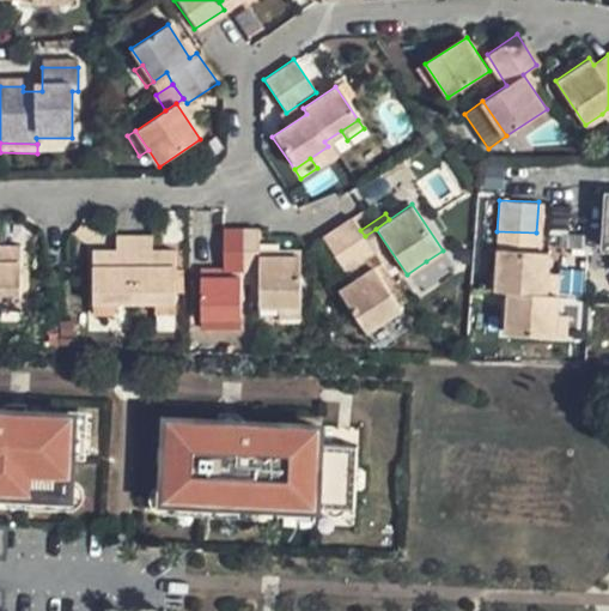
[(385,266),(351,217),(321,237),(345,271),(351,267),(358,278),(352,282),(340,290),(369,331),(402,307),(379,274),(378,272),(385,266)]
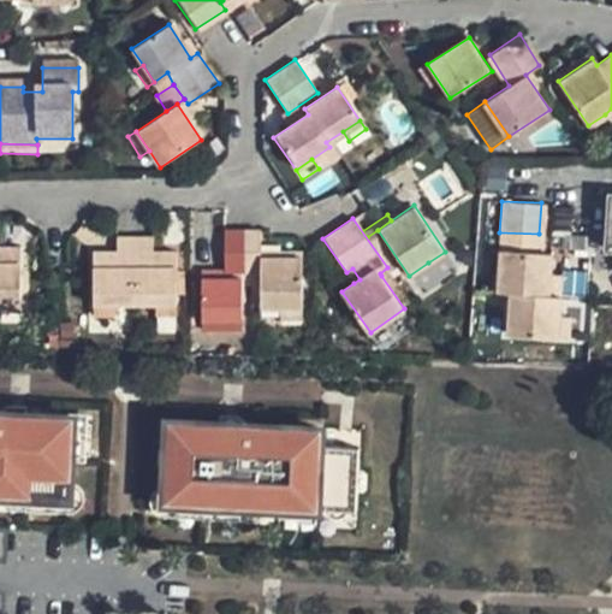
[(242,271),(260,271),(260,307),(281,307),(301,307),(301,258),(260,259),(260,248),(260,230),(224,230),(224,271),(242,271)]
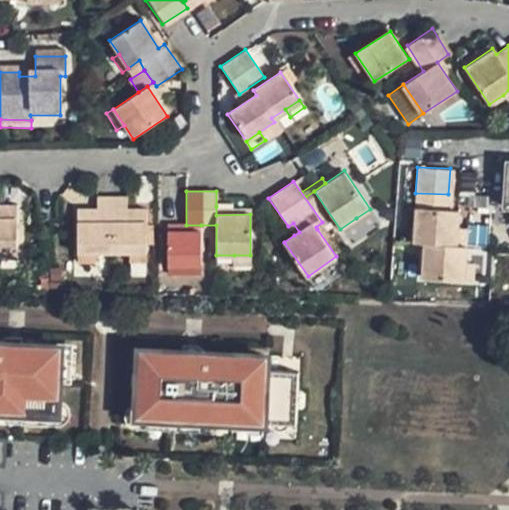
[(414,205),(448,206),(448,194),(415,193),(414,205)]
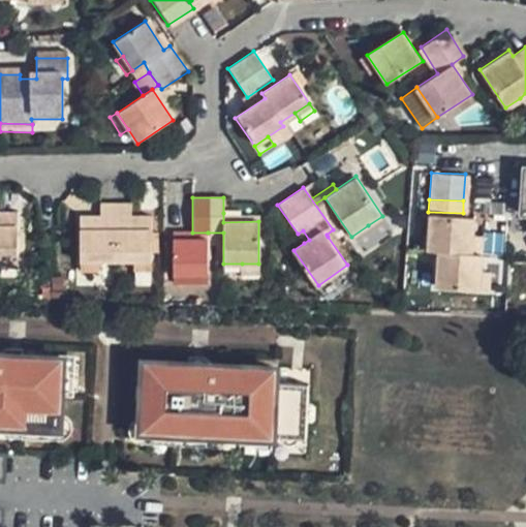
[(133,261),(152,261),(151,250),(151,233),(151,218),(132,218),(132,204),(99,205),(99,218),(80,218),(80,262),(99,262),(133,261)]
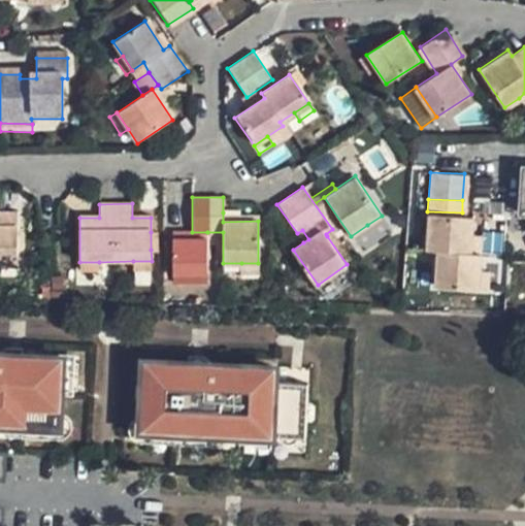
[(468,251),(470,212),(462,212),(427,211),(426,249),(437,249),(435,283),(479,286),(481,252),(468,251)]
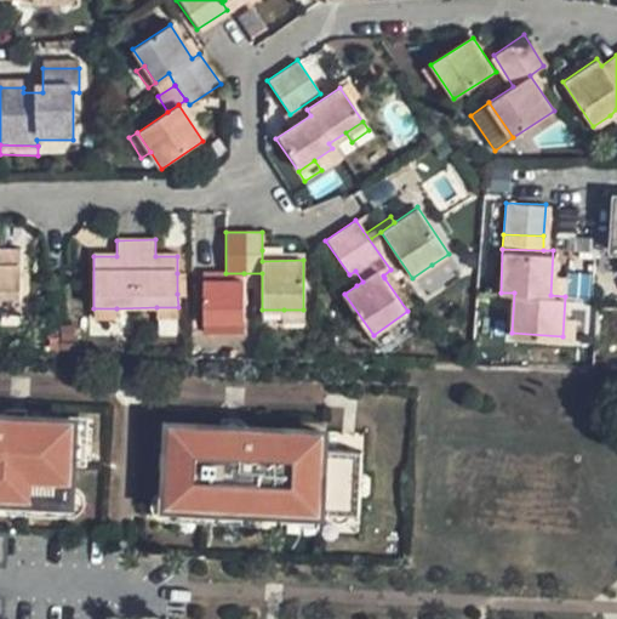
[(0,302),(21,302),(20,250),(0,251),(0,302)]
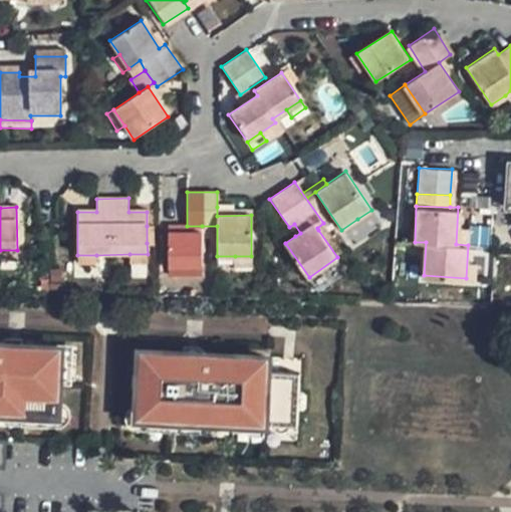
[(251,215),(251,208),(217,207),(217,216),(251,215)]
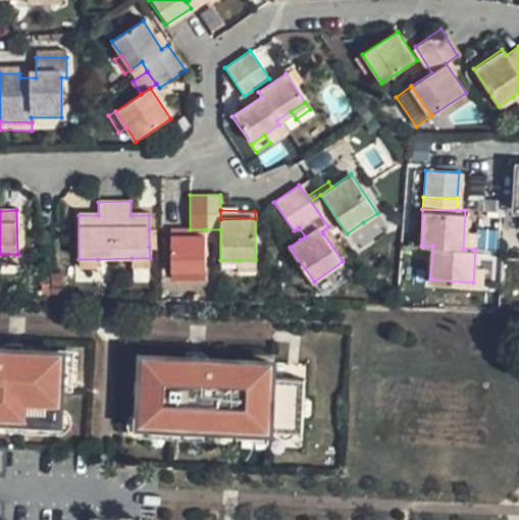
[(368,230),(382,220),(377,213),(363,222),(368,230)]
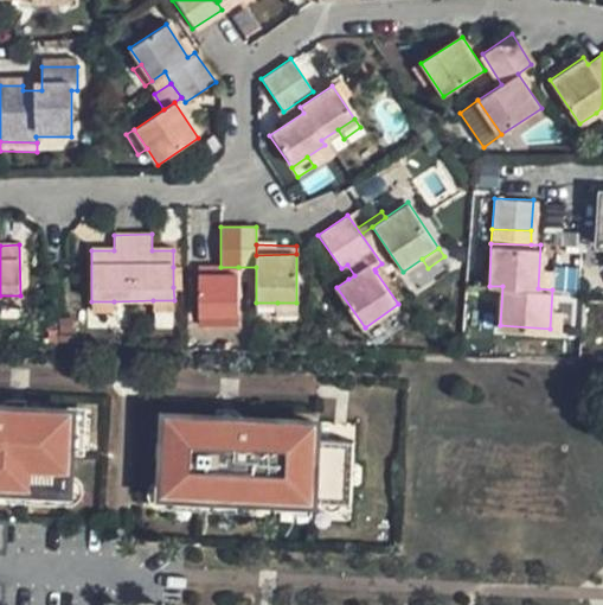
[(347,265),(341,268),(348,279),(354,275),(347,265)]
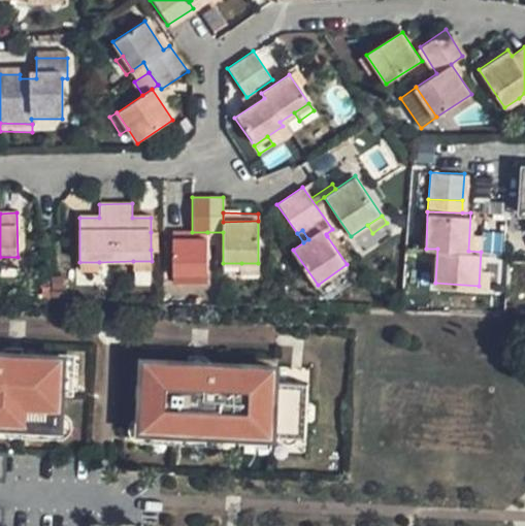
[(159,249),(159,239),(173,239),(207,238),(207,232),(192,232),(151,232),(151,250),(159,249)]
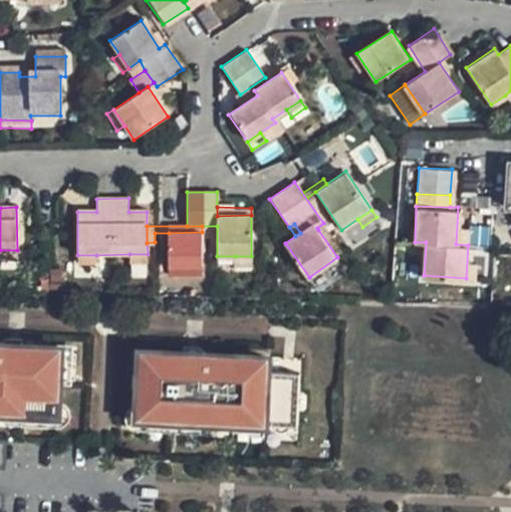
[(169,233),(169,267),(185,267),(202,267),(202,232),(169,233)]
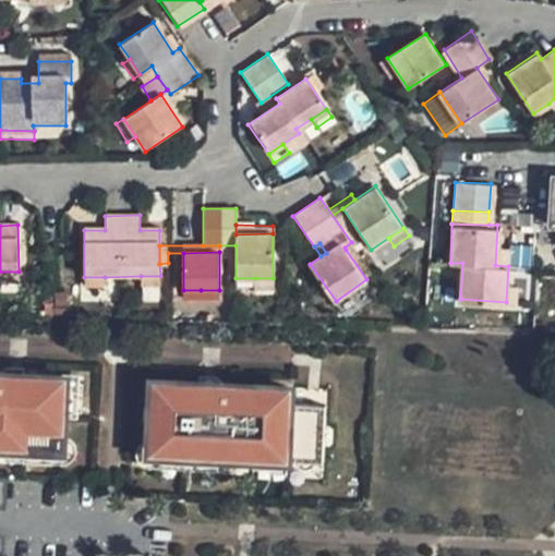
[(516,302),(518,267),(508,266),(506,302),(516,302)]
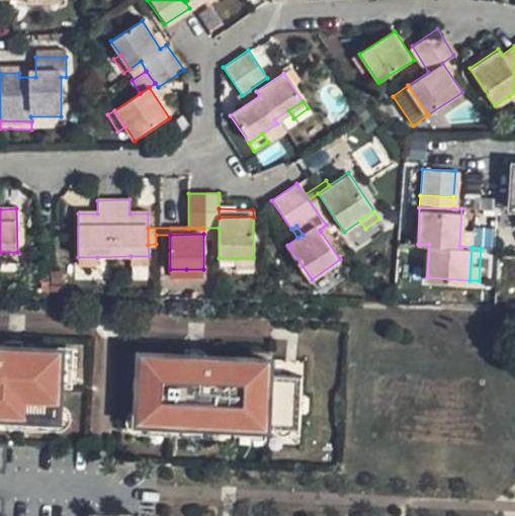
[(0,262),(16,261),(17,252),(0,252),(0,262)]
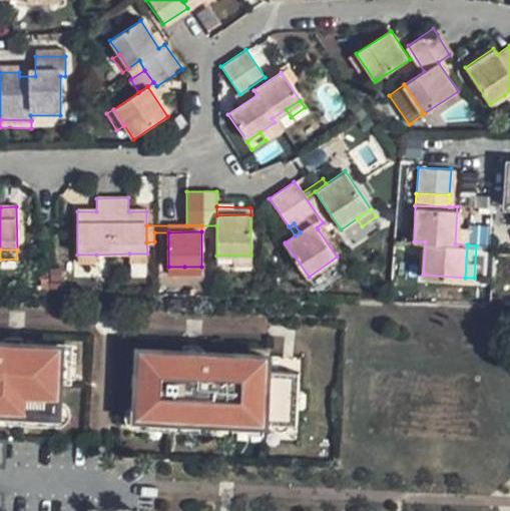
[(129,263),(146,263),(147,253),(129,253),(129,263)]
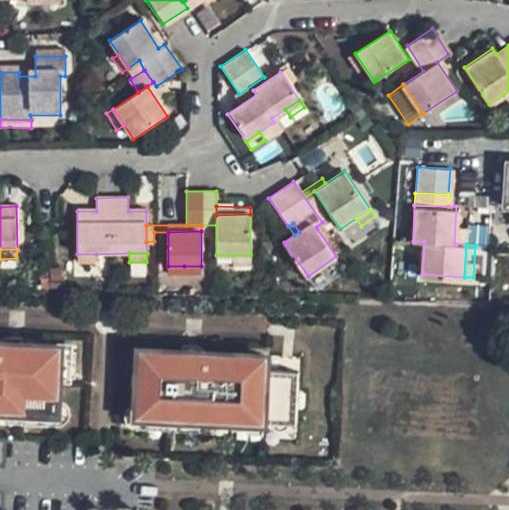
[(78,263),(96,262),(96,254),(77,254),(78,263)]
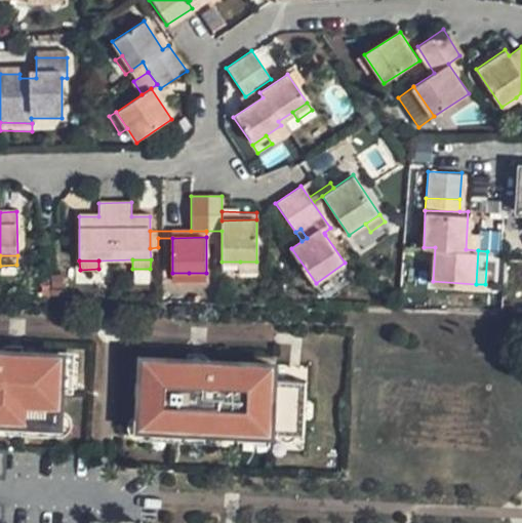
[(240,272),(256,271),(256,262),(240,262),(240,272)]
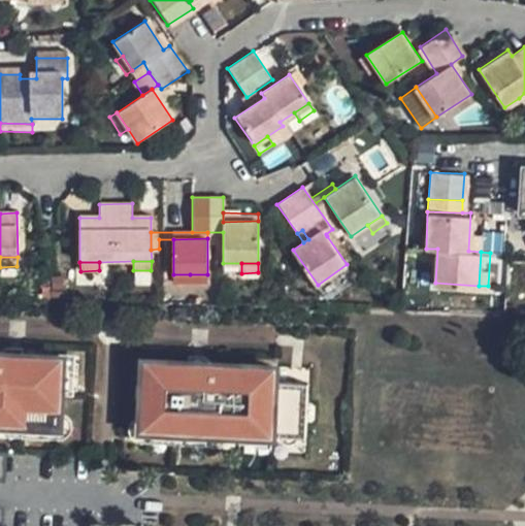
[(190,283),(207,283),(207,274),(190,274),(190,283)]
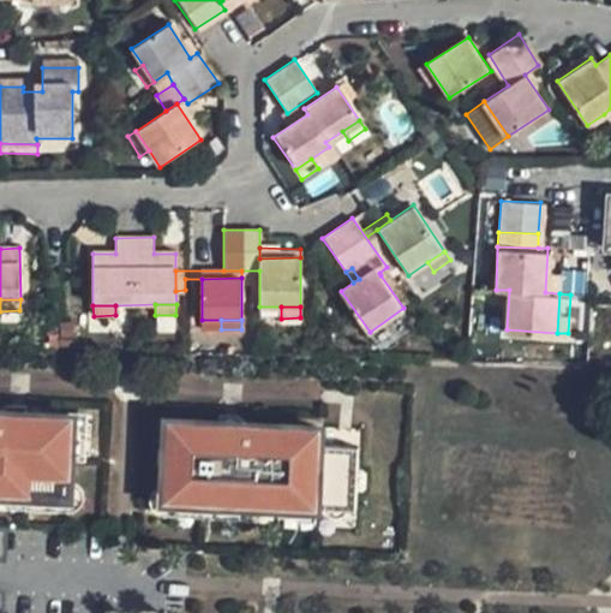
[(70,420),(0,415),(0,495),(66,499),(70,420)]
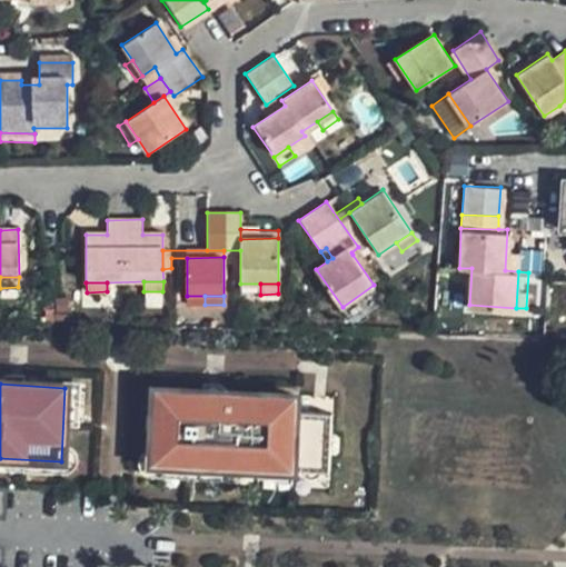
[(294,398),(154,391),(150,466),(328,475),(330,416),(293,415),(294,398)]
